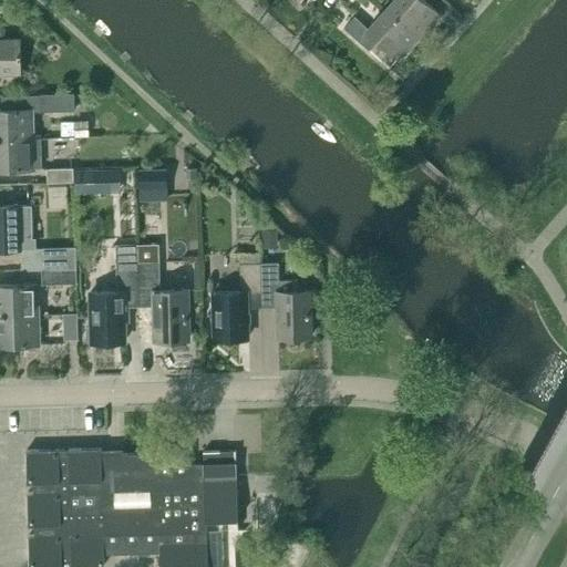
[(393,0),(387,8),(421,38),(441,14),(424,0),(393,0)]
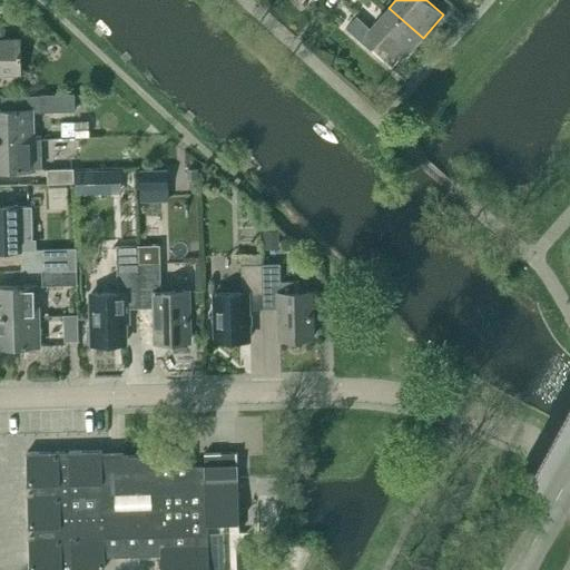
[(0,10),(12,10),(12,1),(0,1),(0,10)]
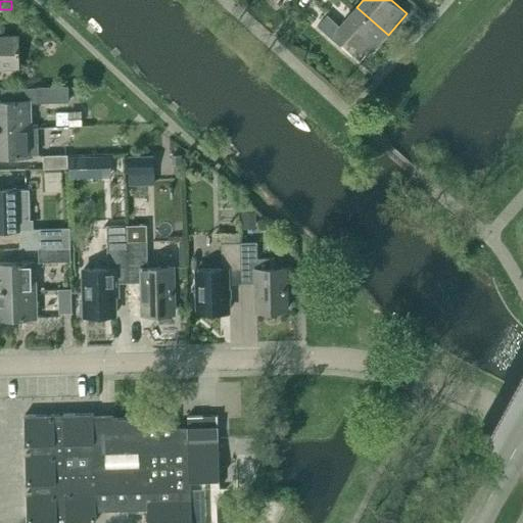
[(370,55),(388,35),(357,7),(339,26),(327,15),(318,26),(341,47),(349,37),(370,55)]
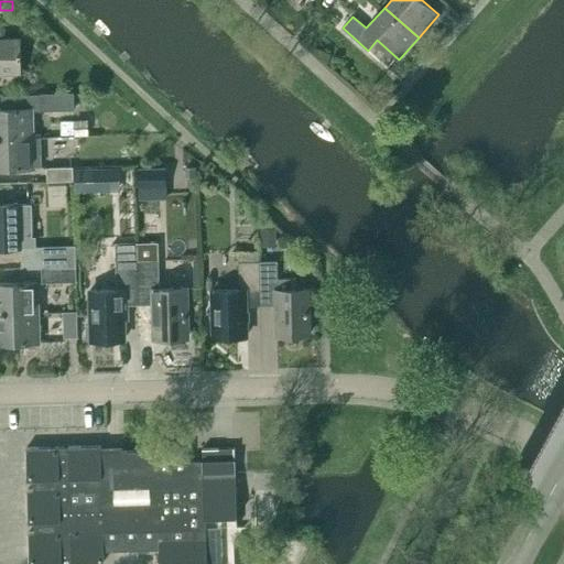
[(0,74),(21,74),(20,39),(0,39),(0,74)]
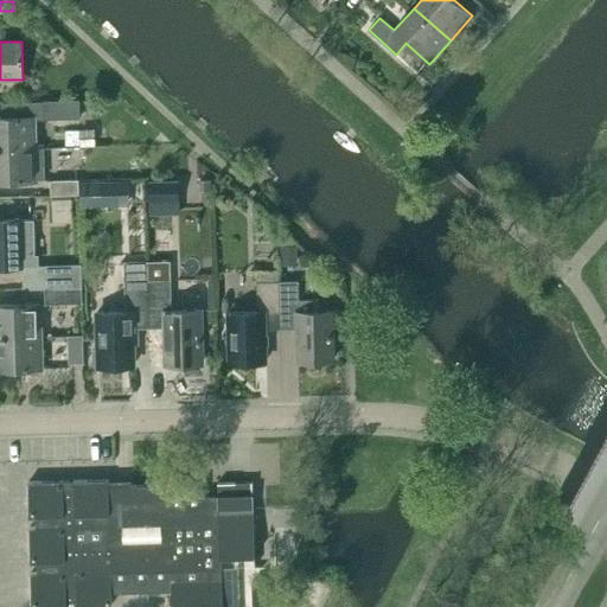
[(80,100),(45,101),(45,119),(81,117),(80,100)]
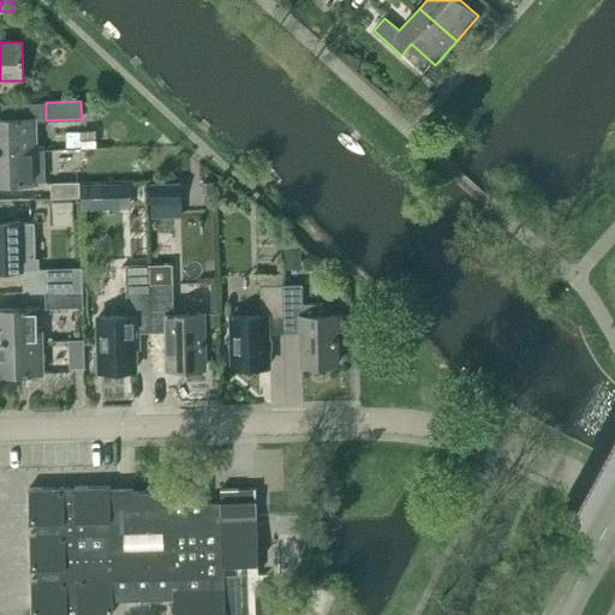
[(0,150),(37,150),(36,118),(0,118),(0,150)]
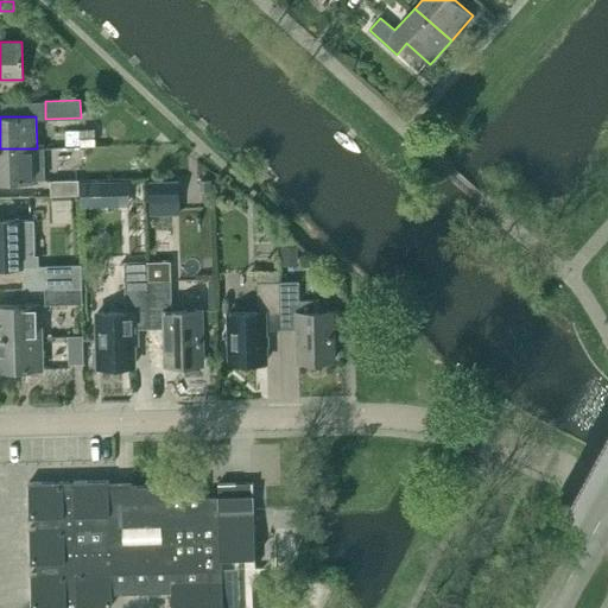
[(80,146),(78,130),(68,131),(69,146),(80,146)]
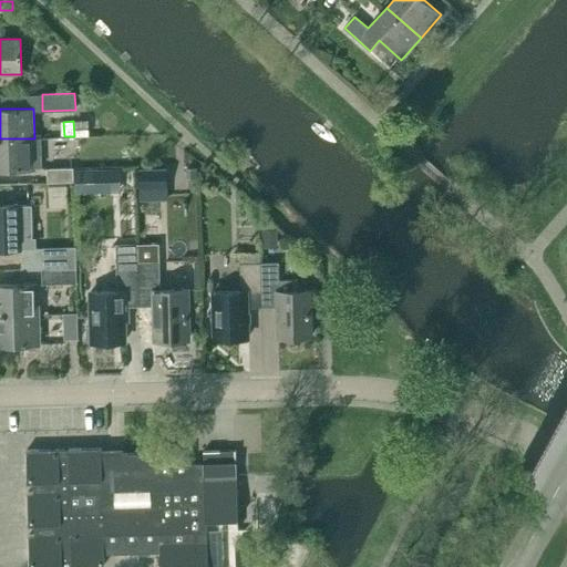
[(91,136),(90,121),(75,121),(78,136),(91,136)]
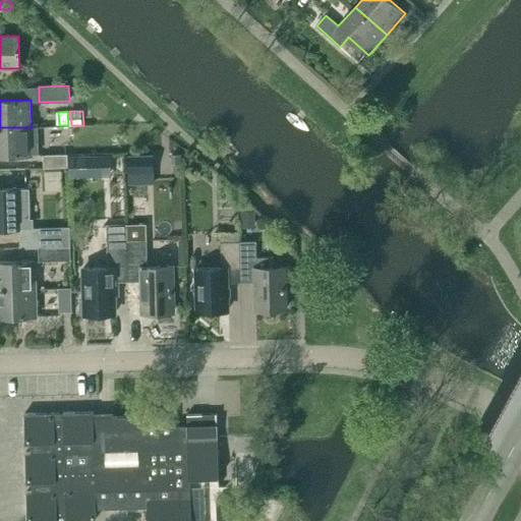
[(38,127),(32,127),(0,127),(0,156),(33,155),(39,154),(38,127)]
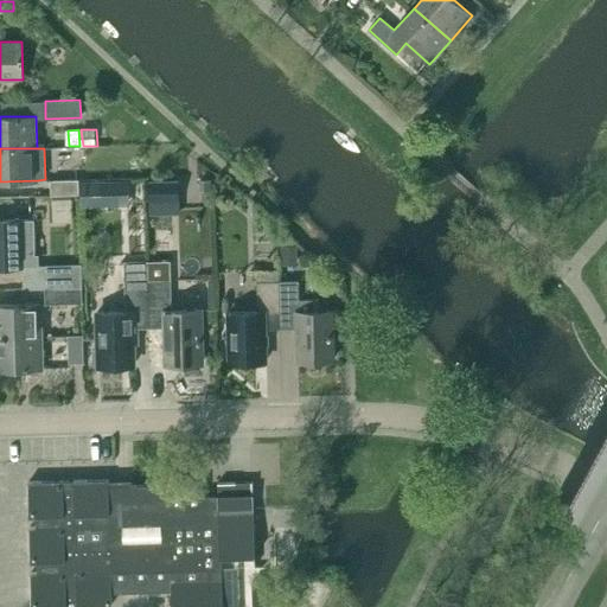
[(106,203),(134,202),(133,174),(104,176),(106,203)]
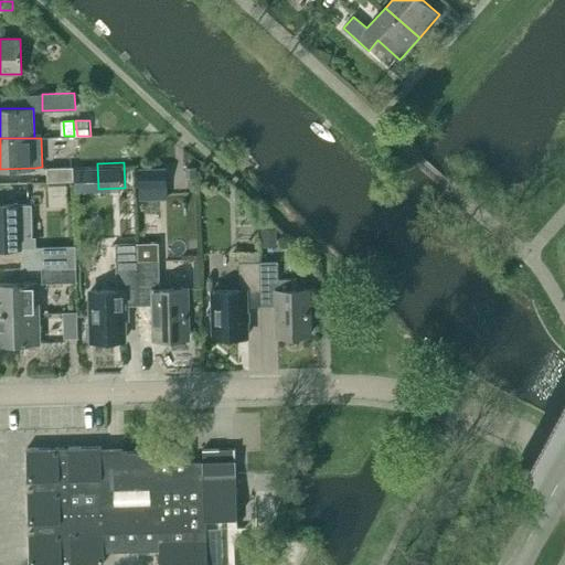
[(73,167),(48,168),(48,182),(74,181),(73,167)]
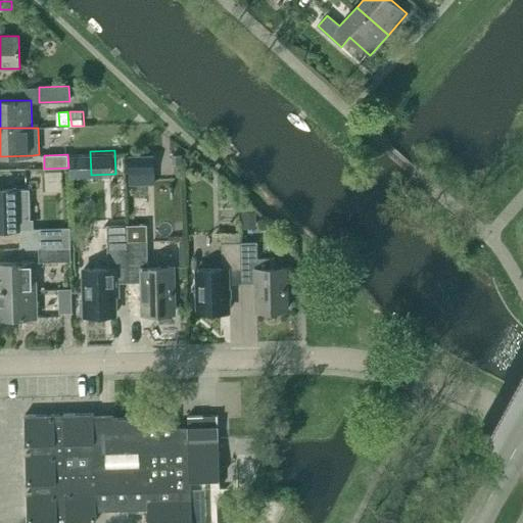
[(147,173),(151,173),(151,156),(131,156),(131,173),(147,173)]
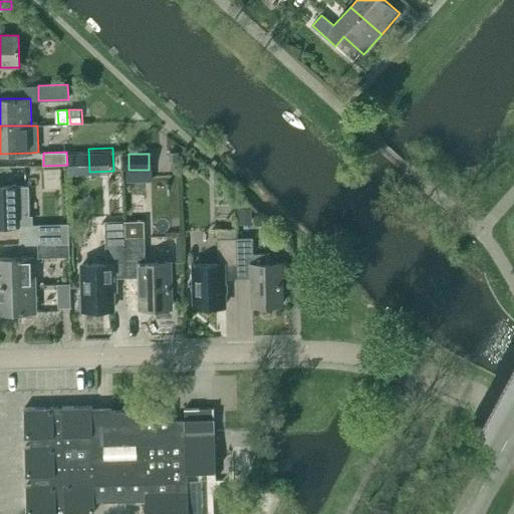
[(145,182),(145,170),(129,170),(124,171),(124,182),(145,182)]
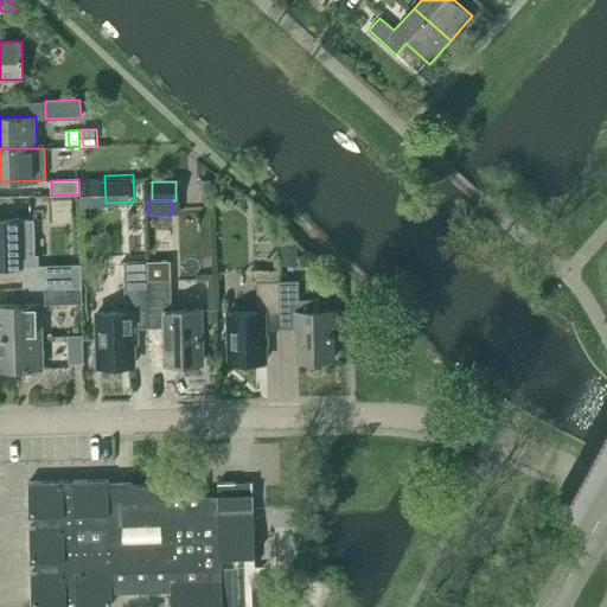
[(23,221),(0,221),(0,267),(23,267),(53,267),(53,264),(39,266),(39,254),(36,254),(34,219),(24,219),(24,217),(23,217),(23,221)]
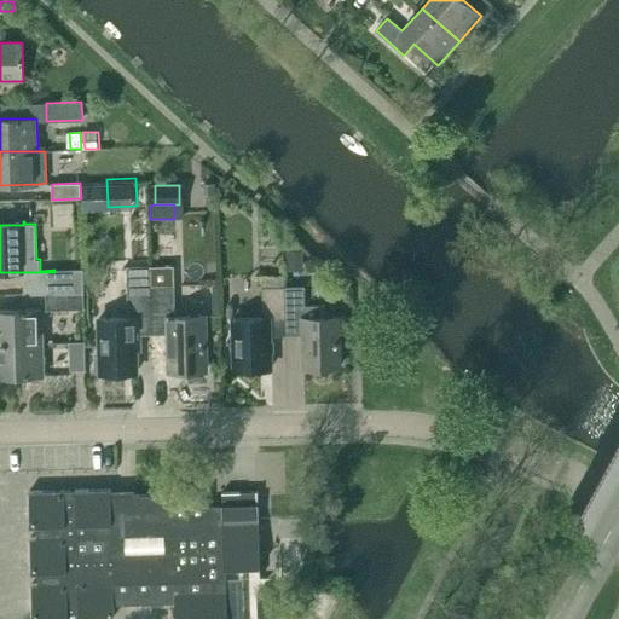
[(288,250),(288,271),(304,271),(304,250),(288,250)]
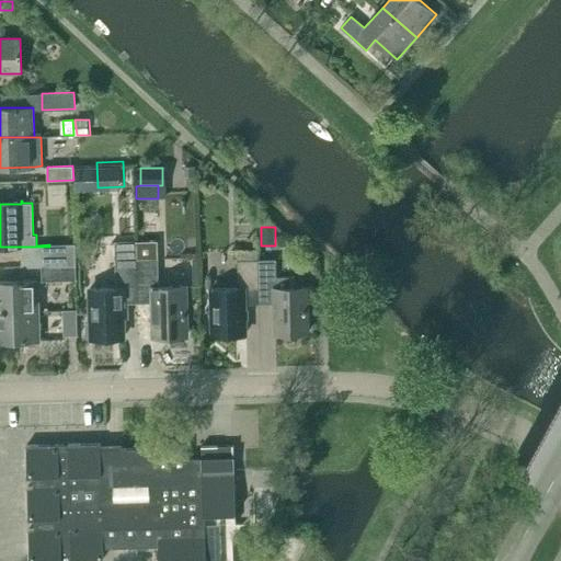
[(137,240),(116,241),(117,288),(91,289),(92,323),(86,323),(86,338),(92,338),(92,339),(125,338),(124,304),(139,304),(138,259),(137,259),(137,240)]
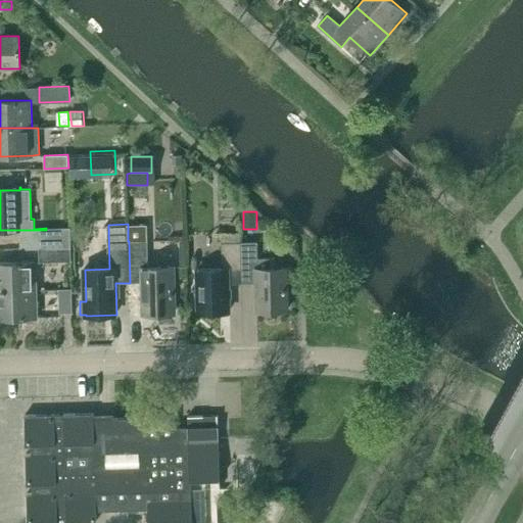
[(70,247),(70,229),(46,230),(19,230),(19,249),(40,249),(40,248),(47,248),(70,247)]
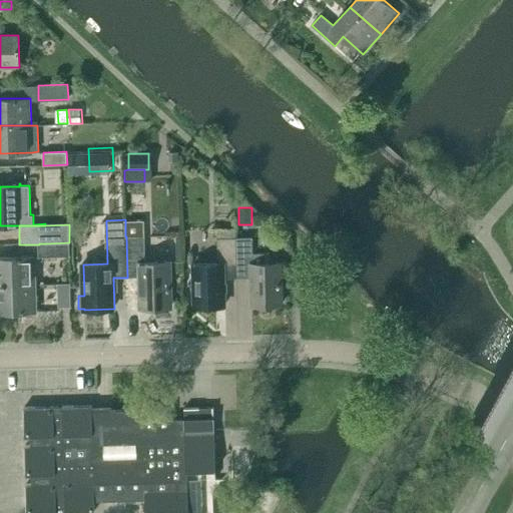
[(195,307),(224,306),(224,279),(237,279),(234,227),(218,227),(219,265),(194,266),(195,307)]
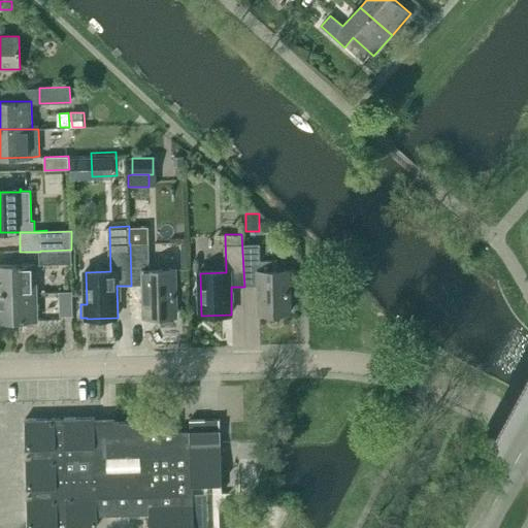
[(243,234),(241,234),(244,287),(258,286),(259,314),(291,312),(289,270),(274,271),(273,261),(260,261),(260,245),(243,245),(243,234)]
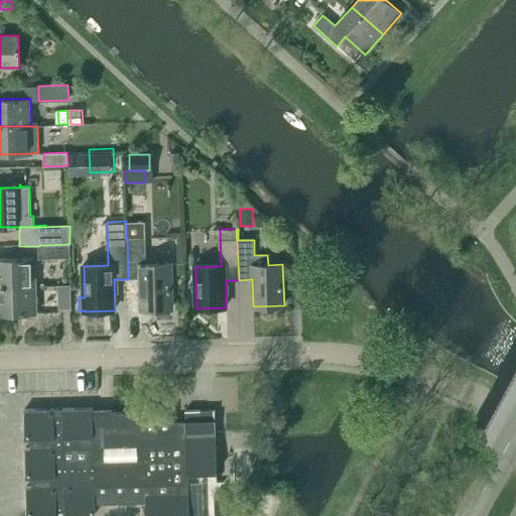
[(147,264),(146,238),(127,238),(128,279),(142,279),(143,309),(172,309),(171,263),(147,264)]
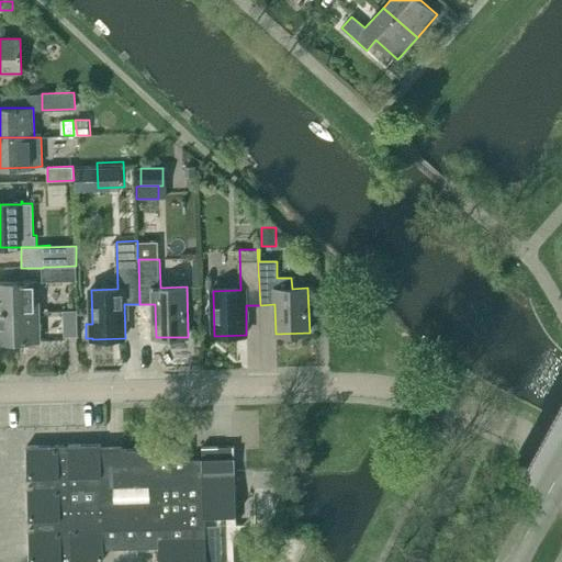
[(43,267),(44,282),(77,281),(77,267),(51,267),(43,267)]
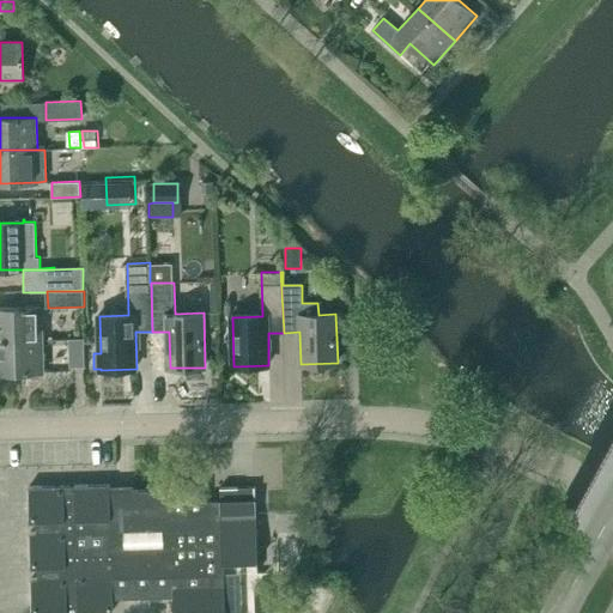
[(42,308),(0,308),(0,340),(43,340),(42,308)]
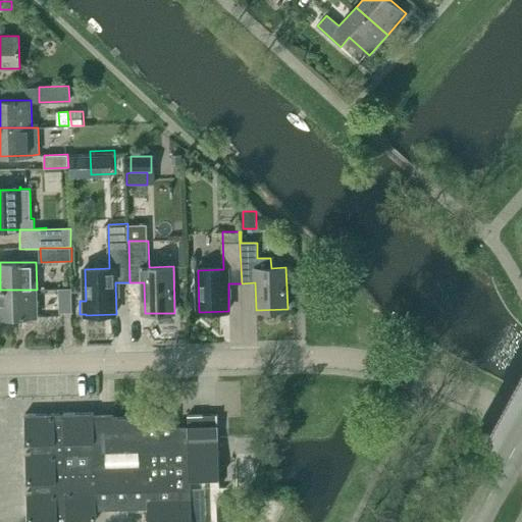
[(59,289),(60,312),(72,312),(71,289),(59,289)]
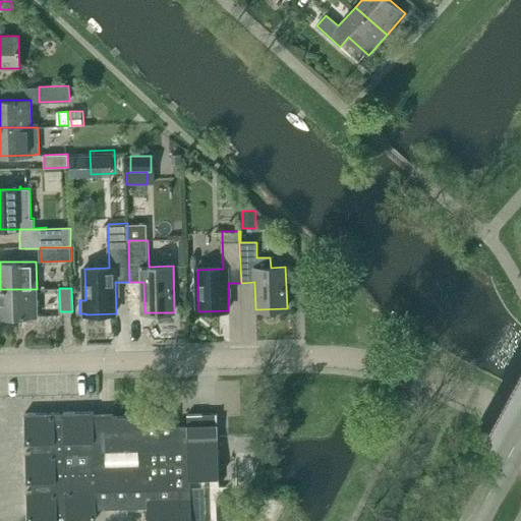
[(37,289),(0,289),(0,316),(37,316),(37,289)]
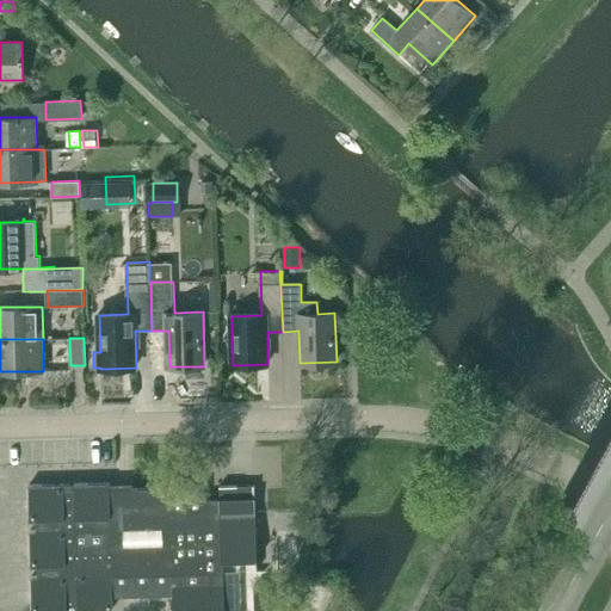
[(39,610),(85,610),(86,610),(113,609),(113,597),(173,596),(173,610),(223,610),(222,560),(255,559),(254,497),(253,485),(220,486),(220,498),(204,498),(204,486),(110,489),(110,483),(75,483),(75,491),(65,491),(65,485),(29,486),(30,519),(37,519),(37,531),(31,531),(31,565),(38,565),(38,576),(31,576),(32,610),(39,610)]
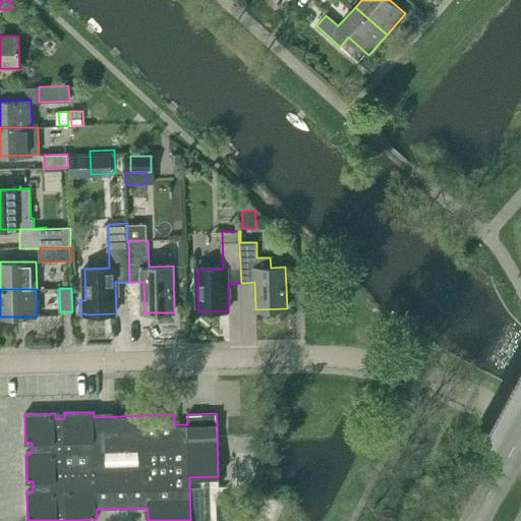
[(229,520),(229,500),(217,500),(217,520),(229,520)]
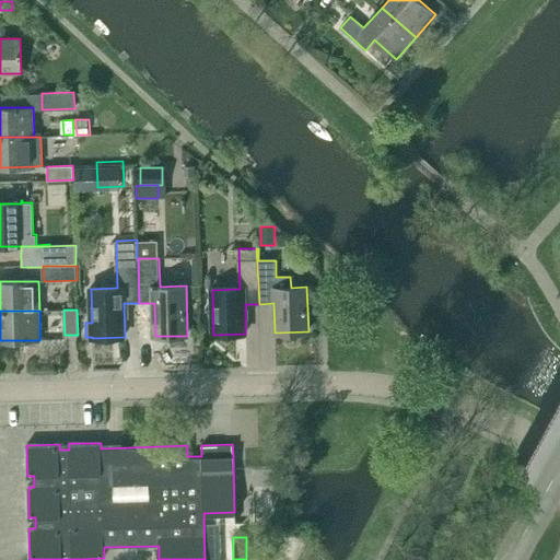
All buildings are outlined.
